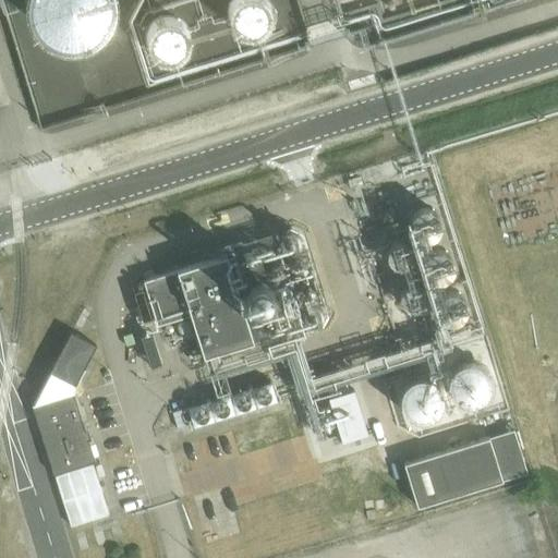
[(34,0),(37,13),(45,25),(56,34),(69,39),(82,39),(96,35),(107,27),(114,16),(119,2),(118,0),(34,0)]
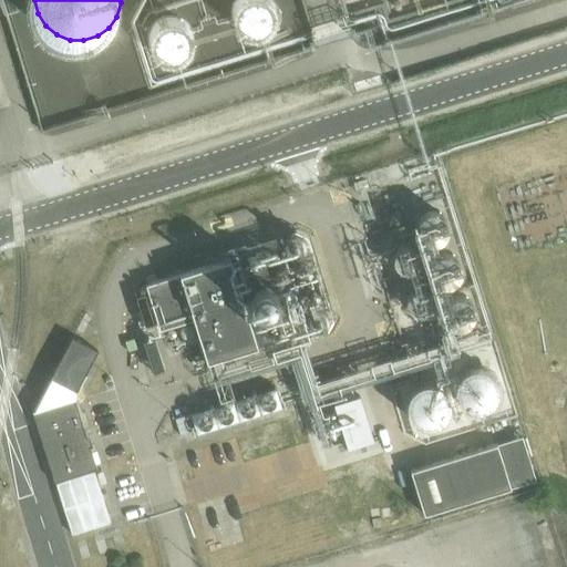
[(239,19),(240,26),(245,31),(249,35),(256,38),(263,38),(268,35),(274,32),(278,27),(279,20),(279,13),(277,8),(272,2),(267,0),(250,0),(248,2),(244,7),(240,12),(239,19)]
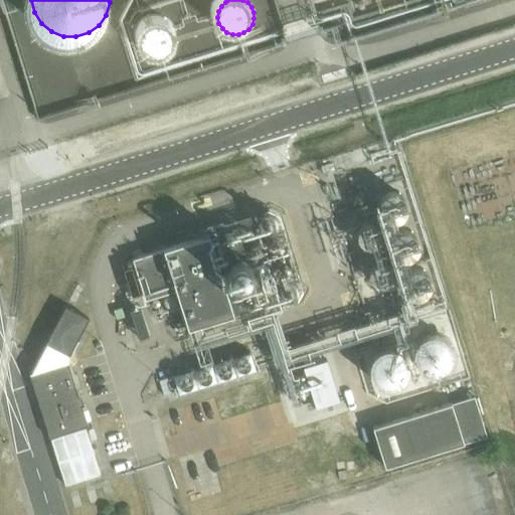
[(143,40),(144,46),(147,51),(152,55),(157,57),(163,57),(169,56),(174,52),(177,47),(179,42),(178,36),(176,30),(172,26),(167,23),(161,22),(156,22),(150,25),(146,29),(144,34),(143,40)]
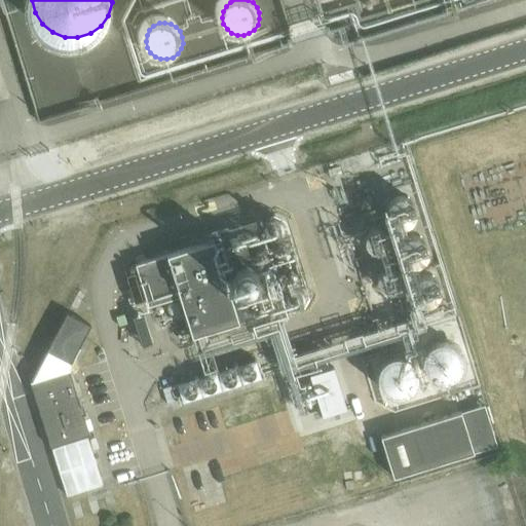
[(423,215),(422,209),(419,203),(415,200),(411,199),(408,199),(406,199),(402,200),(398,203),(395,209),(393,215),(395,220),(398,224),(403,228),(407,229),(413,228),(418,226),(421,222),(423,215)]
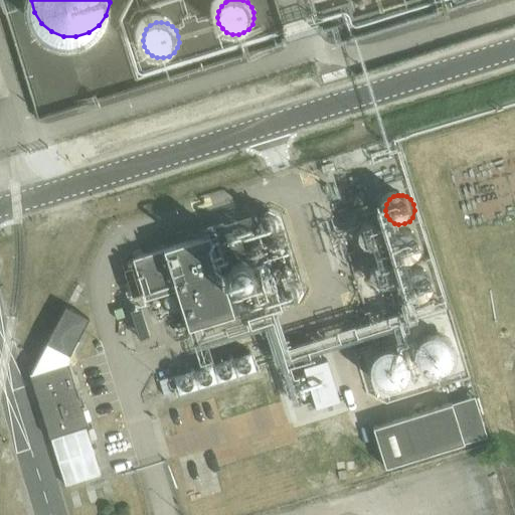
[(427,249),(426,243),(423,238),(418,235),(412,234),(406,235),(402,238),(398,243),(397,249),(398,254),(402,260),(406,264),(412,265),(418,264),(422,261),(426,255),(427,249)]
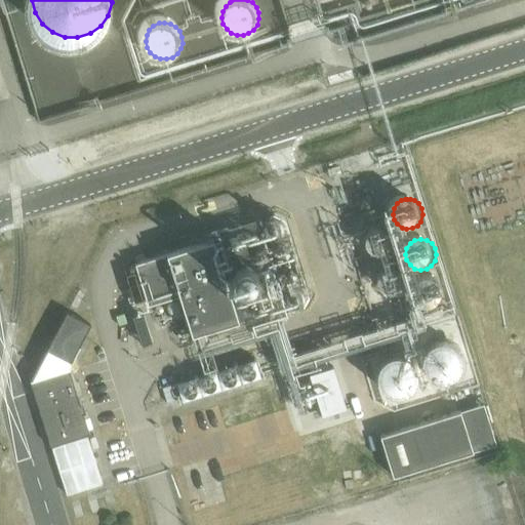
[(149,305),(177,296),(190,336),(237,322),(211,240),(134,263),(149,305)]
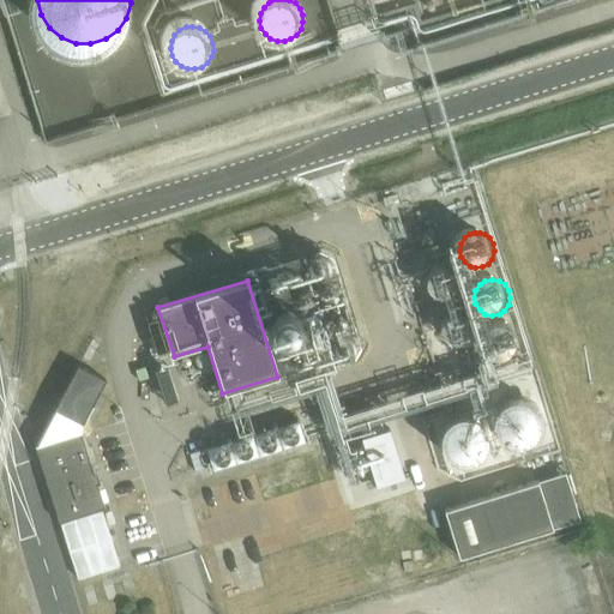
[(341,331),(342,330),(339,323),(337,318),(333,314),(330,313),(324,312),(317,312),(312,315),(308,318),(306,323),(305,329),(305,336),(308,342),(312,344),(315,347),(321,349),(329,348),(335,344),(339,338),(341,331)]
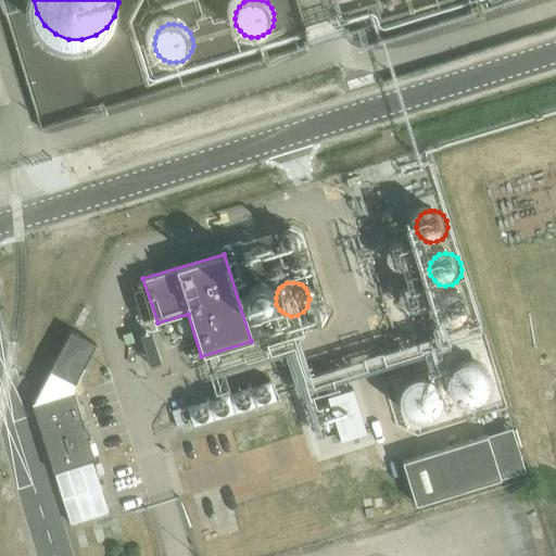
[(476,313),(475,307),(471,303),(467,300),(463,299),(456,299),(451,302),(447,306),(446,312),(447,317),(450,323),(455,326),(460,327),(466,326),(470,324),(475,318),(476,313)]
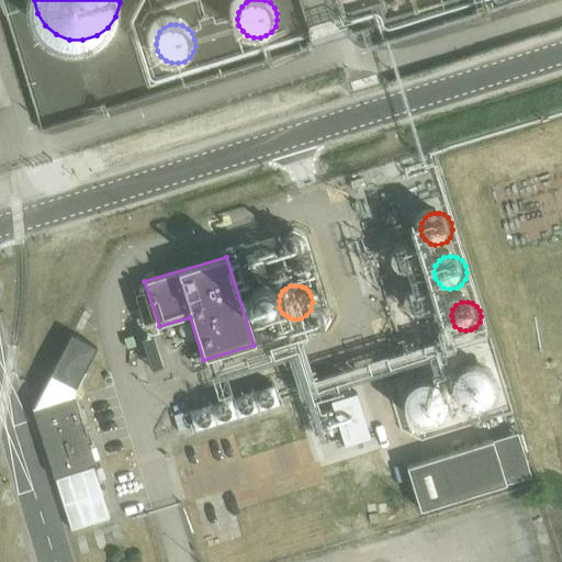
[(97,348),(71,335),(49,375),(76,389),(97,348)]
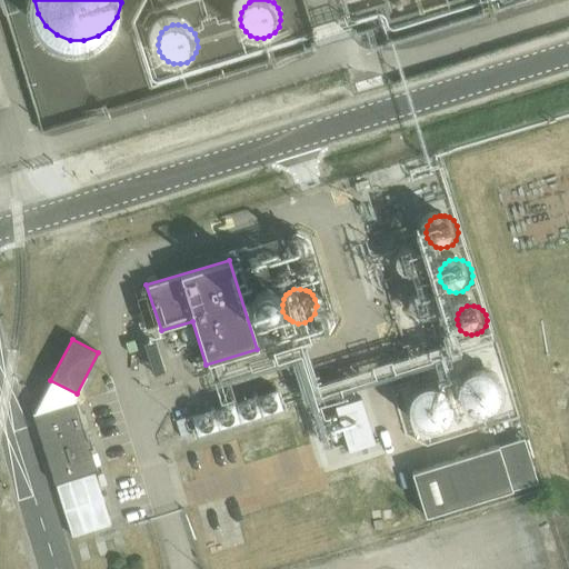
[(232,425),(268,408),(261,392),(226,409),(232,425)]
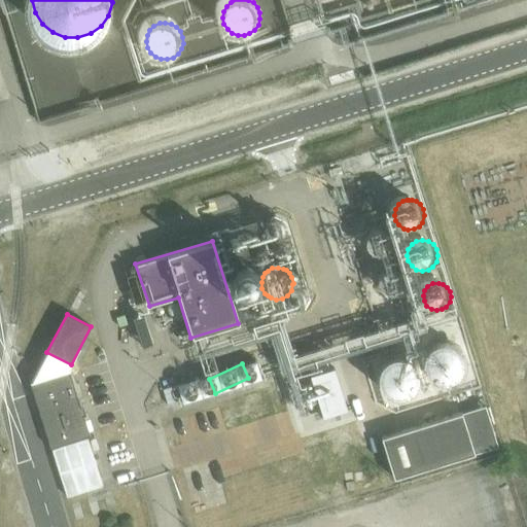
[(69,371),(32,383),(30,383),(50,448),(90,435),(69,371)]
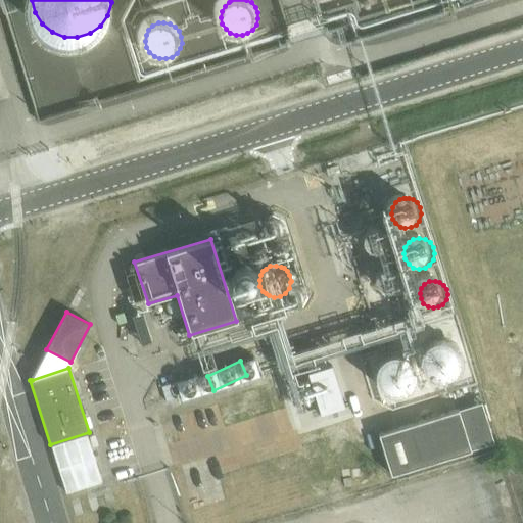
[(471,450),(459,410),(378,434),(390,476),(471,450)]
